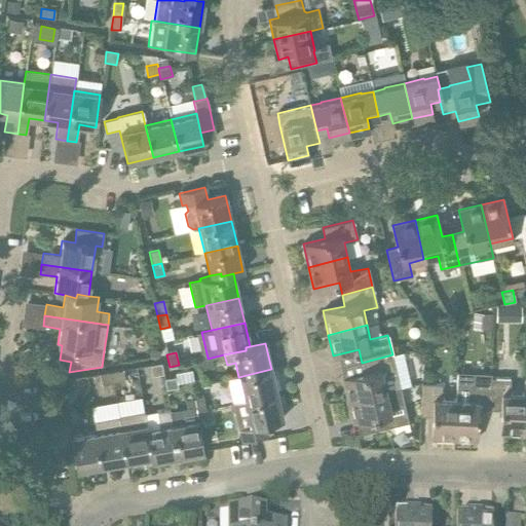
[(347,401),(386,391),(400,388),(392,354),(362,363),(364,373),(342,378),(347,401)]
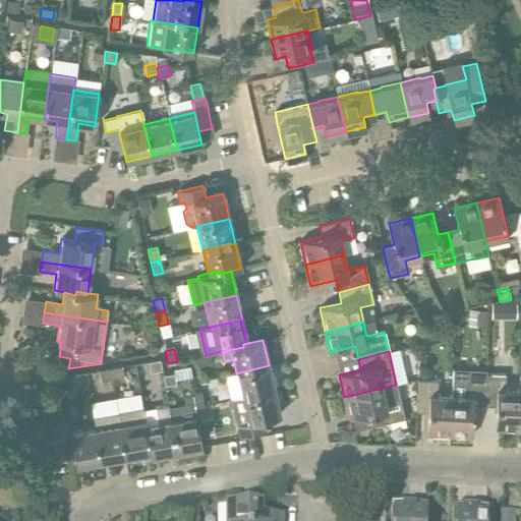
[(212,362),(210,354),(206,355),(206,354),(196,356),(198,365),(212,362)]
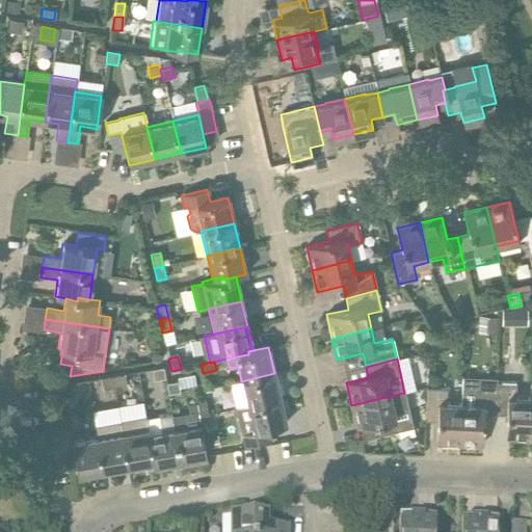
[(153,380),(164,378),(163,368),(151,370),(153,380)]
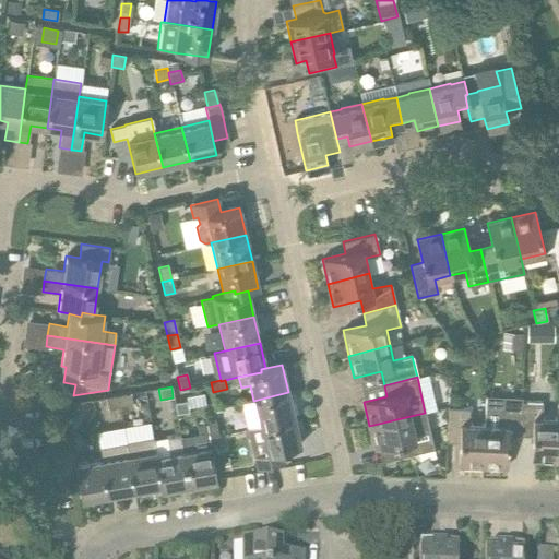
[(259,426),(294,419),(288,392),(253,401),(259,426)]
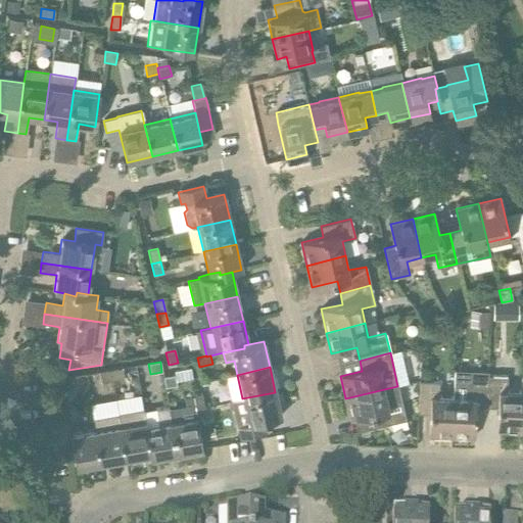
[(112,381),(124,379),(122,368),(110,370),(112,381)]
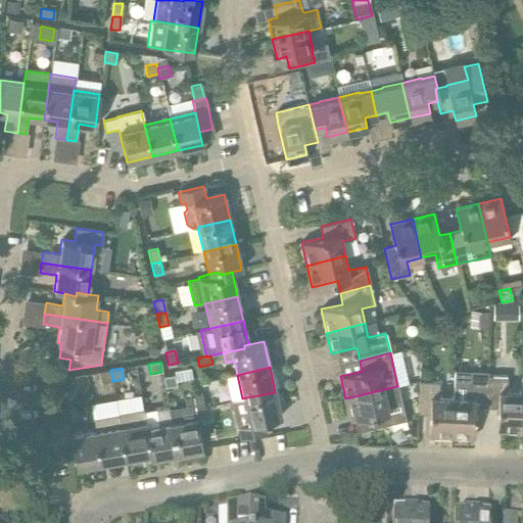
[(100,383),(112,381),(110,370),(99,372),(100,383)]
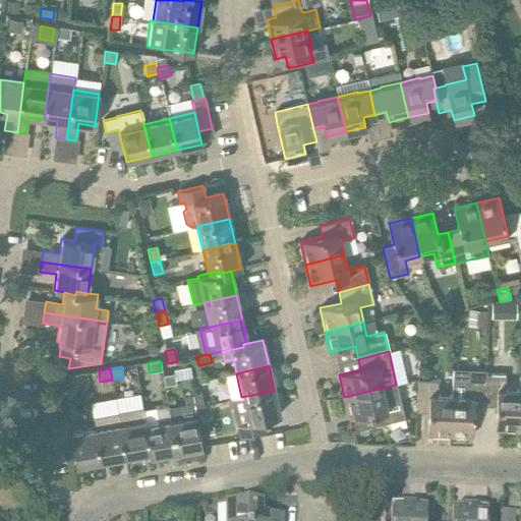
[(484,406),(485,374),(485,370),(452,369),(450,395),(449,436),(472,437),(473,406),(484,406)]
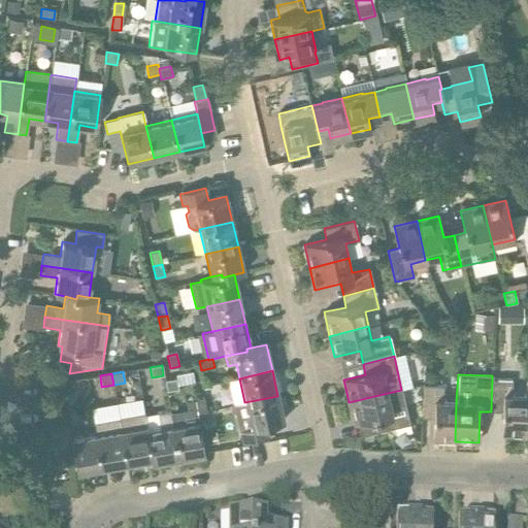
[(167,392),(179,389),(176,377),(165,381),(167,392)]
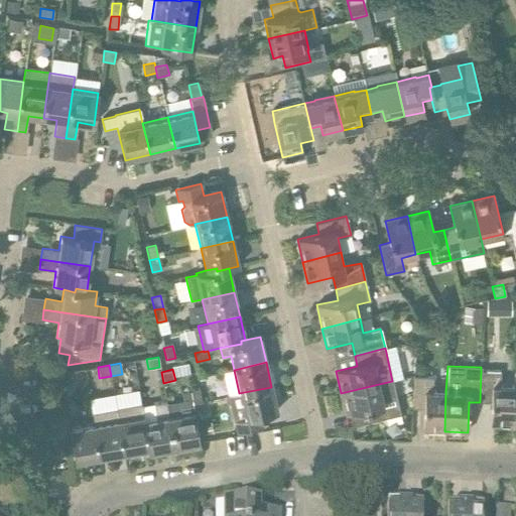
[(490,424),(513,425),(514,386),(500,385),(500,372),(481,371),(480,402),(491,403),(490,424)]
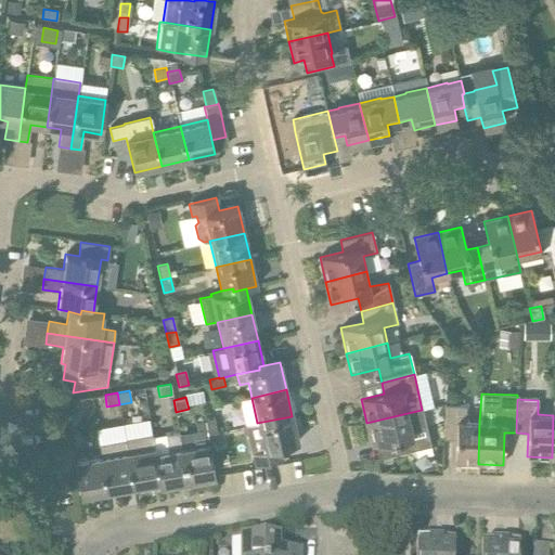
[(65,414),(78,412),(76,400),(63,402),(65,414)]
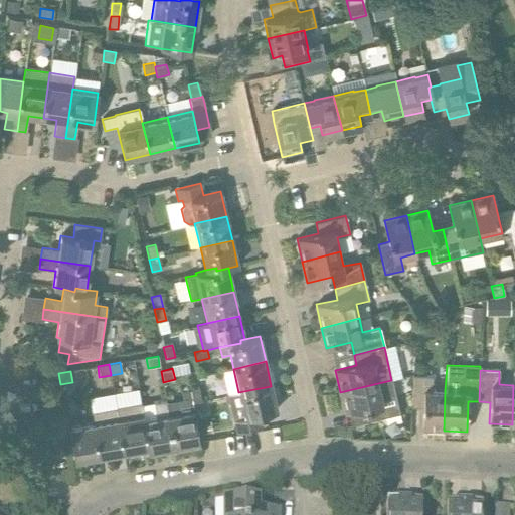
[(421,430),(444,431),(445,390),(432,390),(432,376),(412,376),(411,406),(422,407),(421,430)]
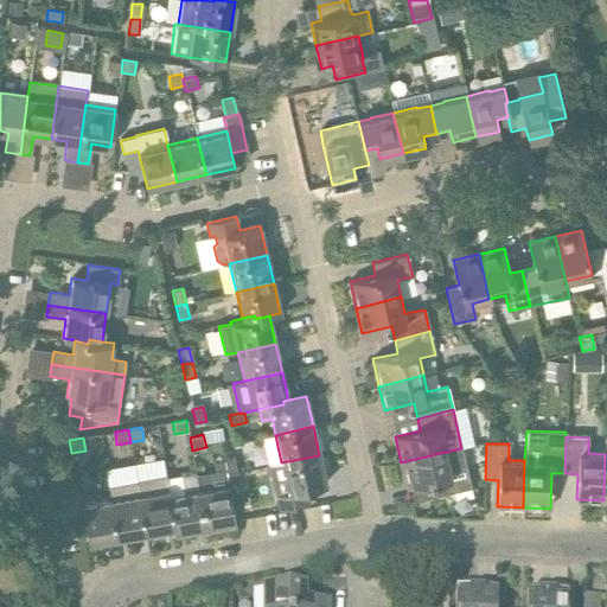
[(434,496),(471,487),(465,465),(449,468),(446,452),(401,462),(407,487),(432,483),(434,496)]
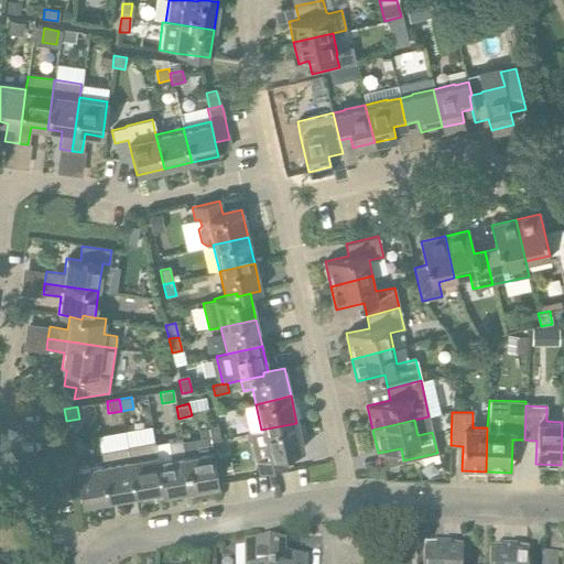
[(259,473),(286,467),(283,454),(303,449),(296,423),(261,430),(249,433),(259,473)]
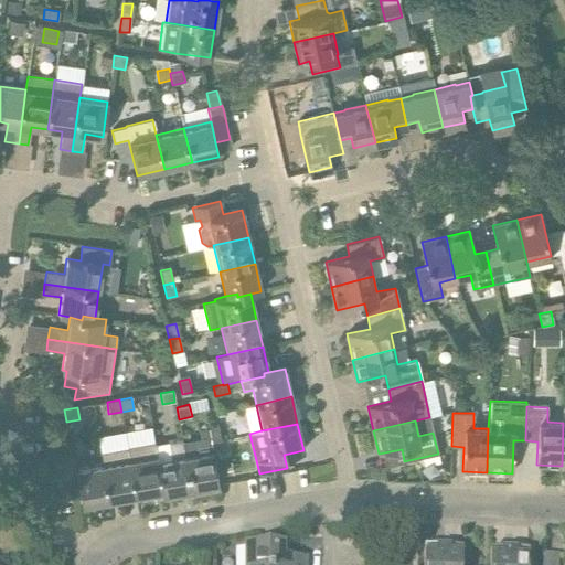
[(211,443),(221,441),(217,426),(209,428),(211,443)]
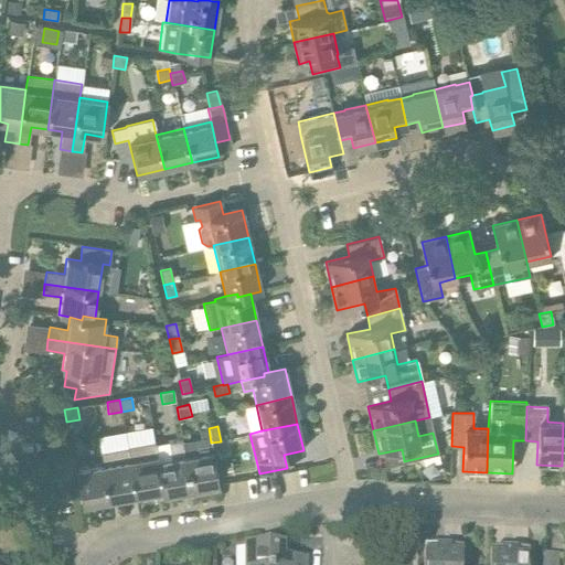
[(109,500),(136,496),(130,459),(128,447),(100,452),(103,465),(109,500)]
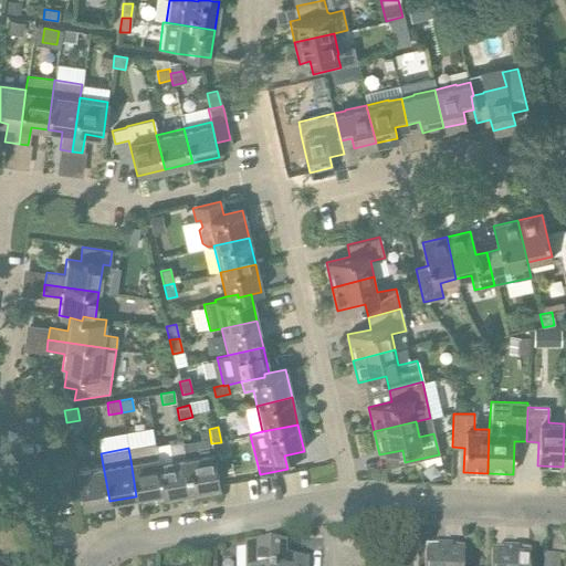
[(219,488),(218,482),(212,451),(184,457),(190,492),(219,488)]
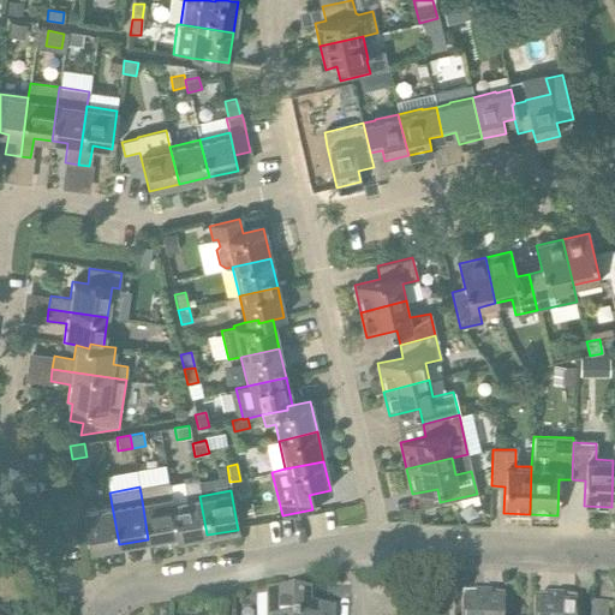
[(148,539),(175,535),(173,519),(175,518),(173,501),(172,495),(142,500),(148,539)]
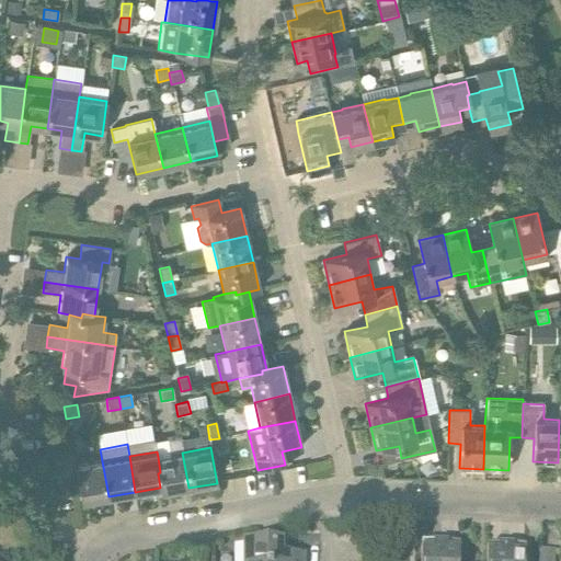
[(161,493),(189,488),(182,453),(158,457),(160,472),(158,473),(160,488),(161,493)]
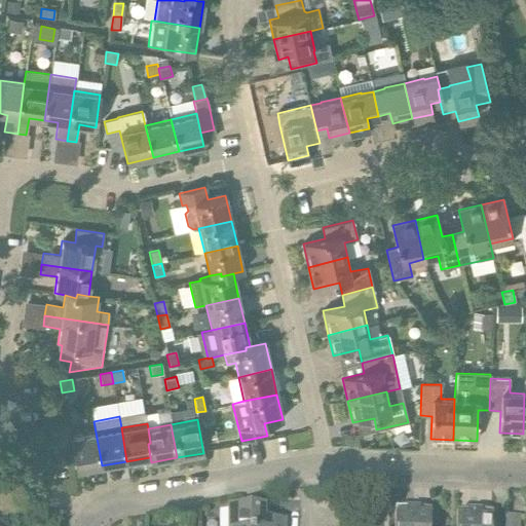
[(75,470),(102,465),(96,433),(70,438),(75,470)]
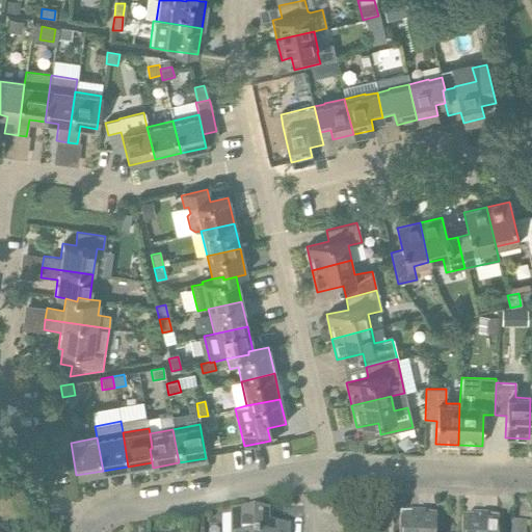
[(229,531),(288,531),(288,528),(267,528),(267,515),(230,515),(229,531)]
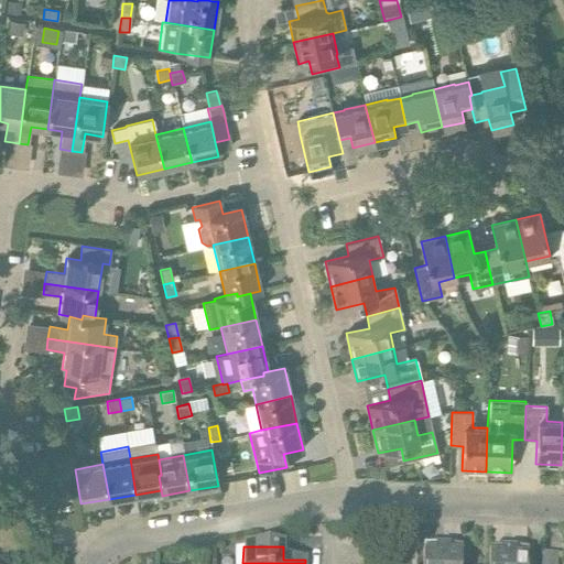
[(440,563),(441,551),(422,550),(421,563),(440,563)]
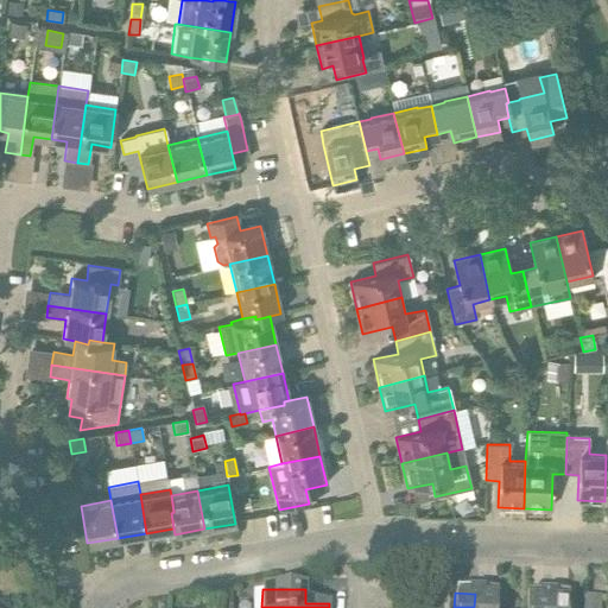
[(495,607),(496,595),(475,594),(474,607),(495,607)]
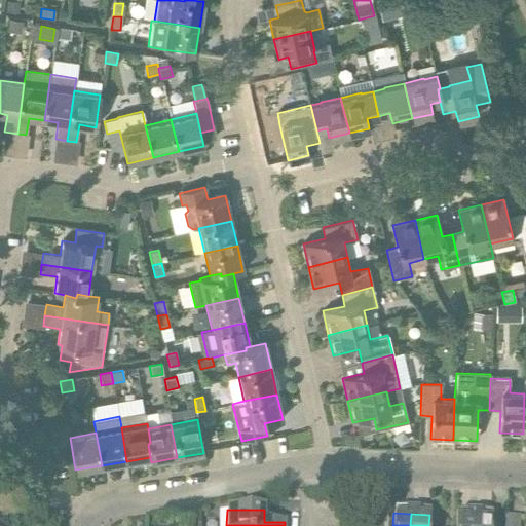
[(472,525),(473,516),(455,516),(454,525),(472,525)]
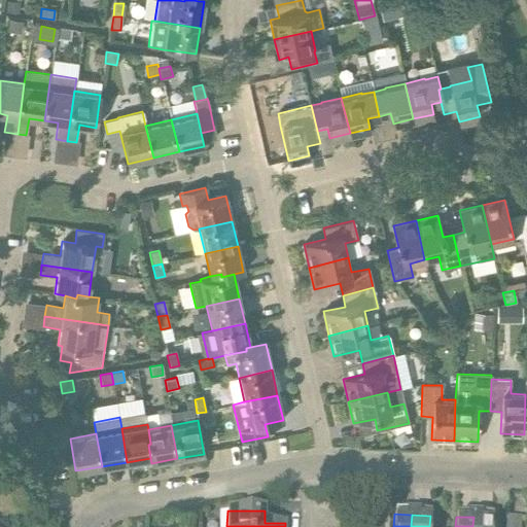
[(491,526),(492,518),(473,517),(472,526),(491,526)]
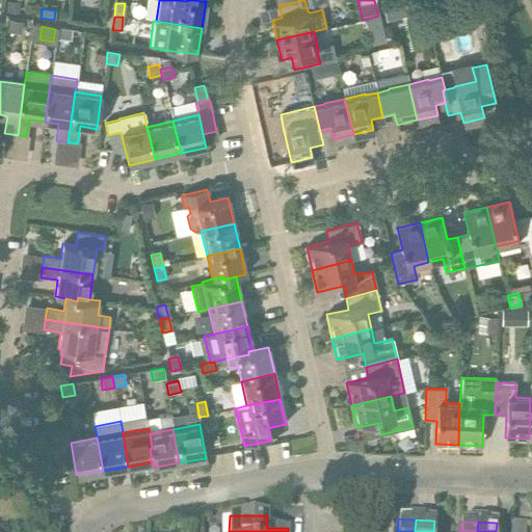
[(524,531),(525,524),(510,523),(509,531),(524,531)]
